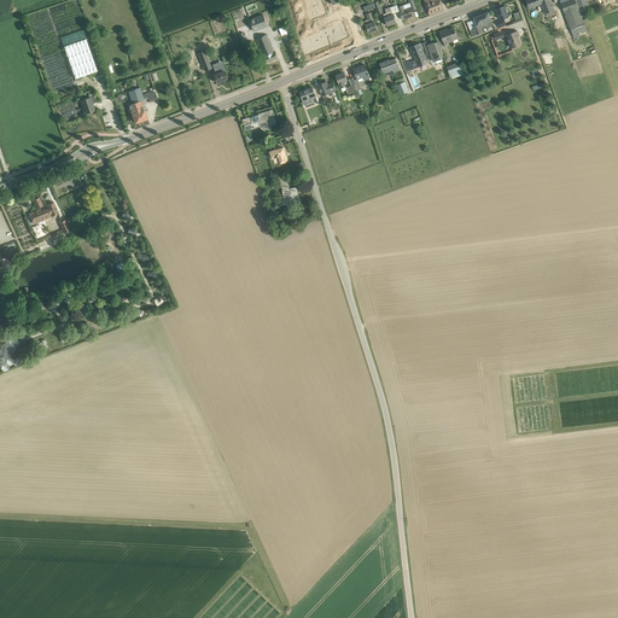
[(403,6),(398,7),(403,19),(415,16),(413,10),(417,9),(413,0),(408,0),(412,7),(404,10),(403,6)]
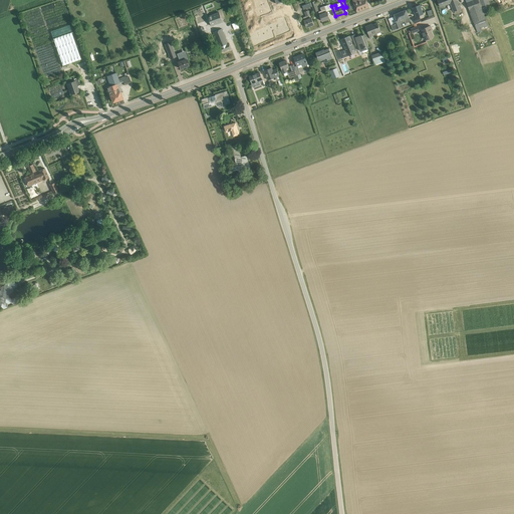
[(352,0),(357,12),(369,7),(366,0),(352,0)]
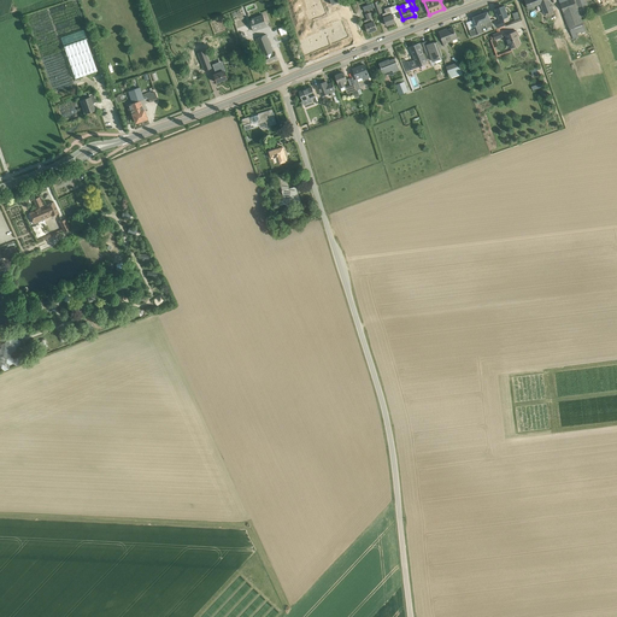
[(550,0),(526,0),(529,9),(541,4),(545,15),(554,10),(550,0)]
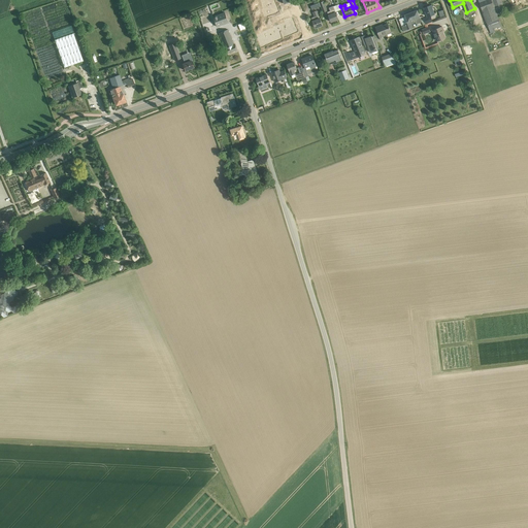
[(491,0),(479,0),(487,23),(490,30),(489,30),(490,33),(495,31),(494,29),(501,26),(499,19),(491,0)]
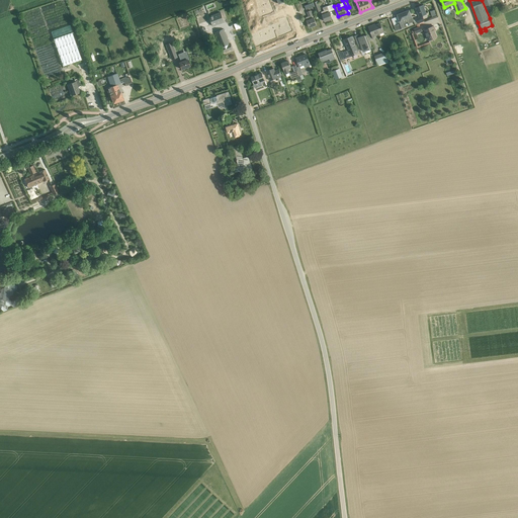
[(260,5),(262,9),(272,5),(270,1),(260,5)]
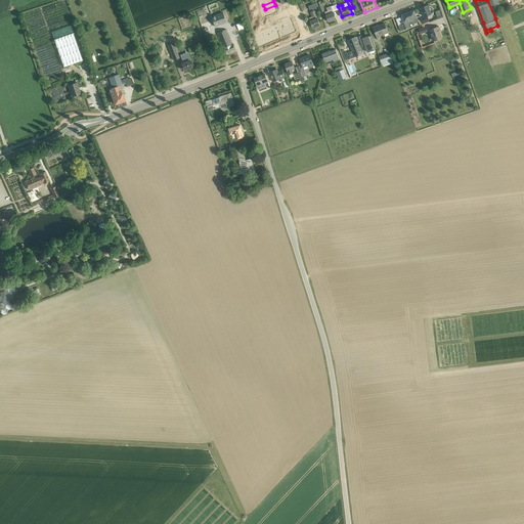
[(276,10),(275,5),(265,9),(267,14),(276,10)]
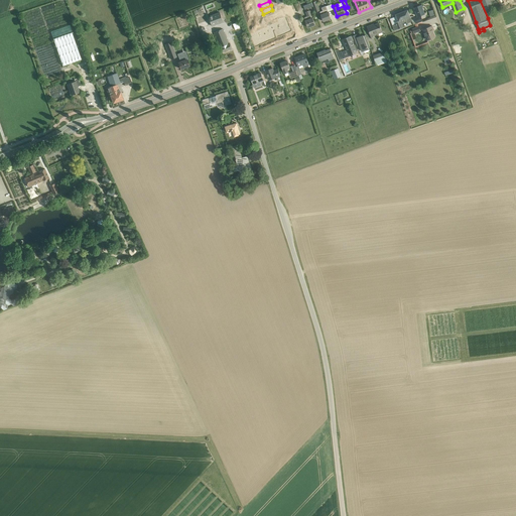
[(415,18),(417,23),(423,21),(420,15),(425,14),(421,5),(414,7),(418,17),(415,18)]
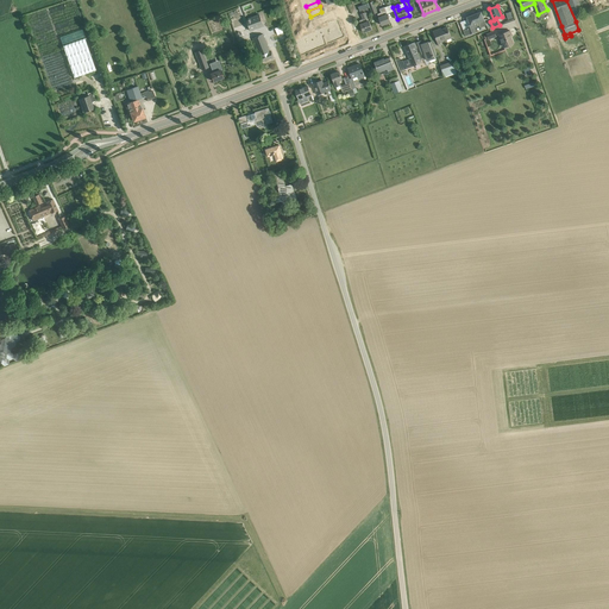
[(390,22),(384,7),(380,8),(381,12),(378,14),(382,25),(390,22)]
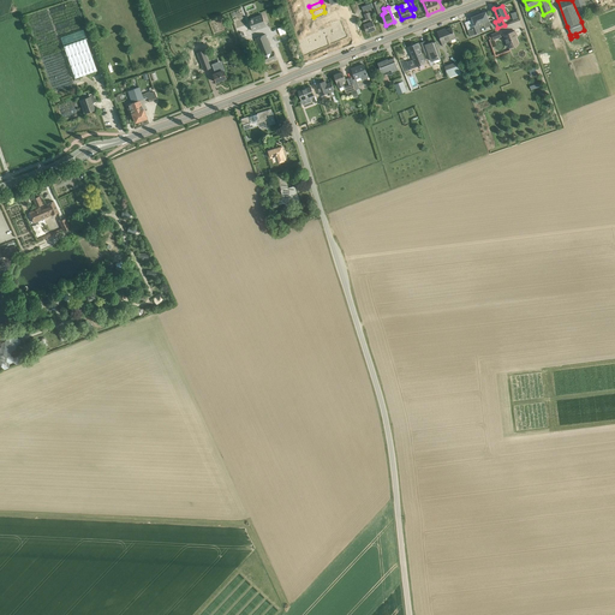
[(368,12),(364,15),(366,19),(363,21),(368,33),(376,29),(372,22),(370,15),(369,12),(368,12)]
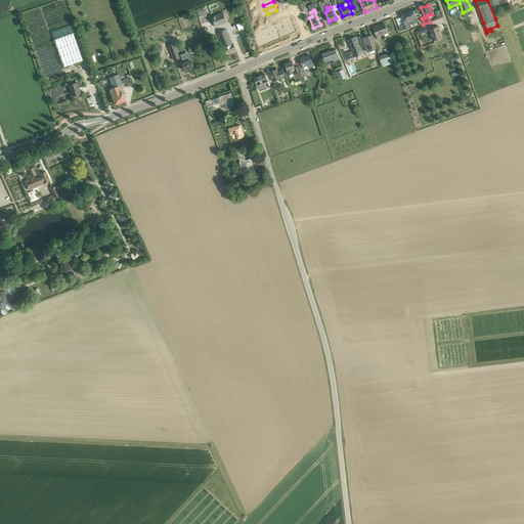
[(419,22),(415,10),(402,14),(405,22),(401,23),(402,25),(398,26),(400,31),(411,27),(410,24),(412,23),(413,24),(419,22)]
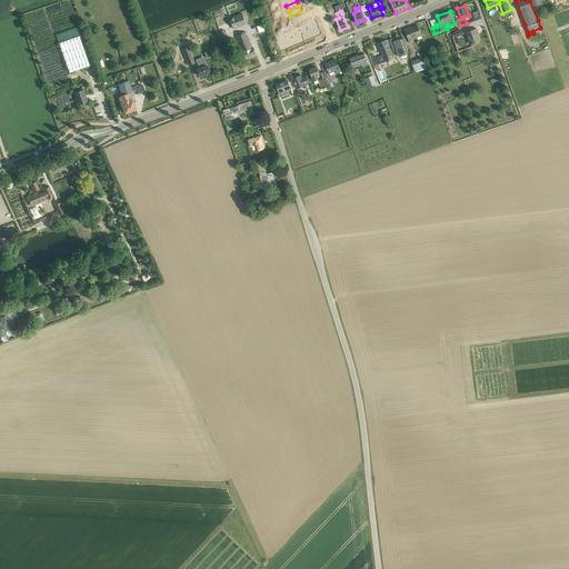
[(247,25),(242,13),(230,18),(235,29),(247,25)]
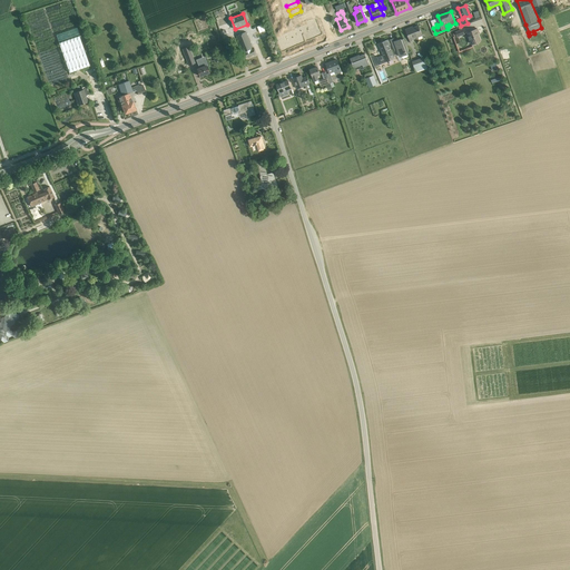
[(312,25),(315,35),(322,32),(317,22),(312,25)]
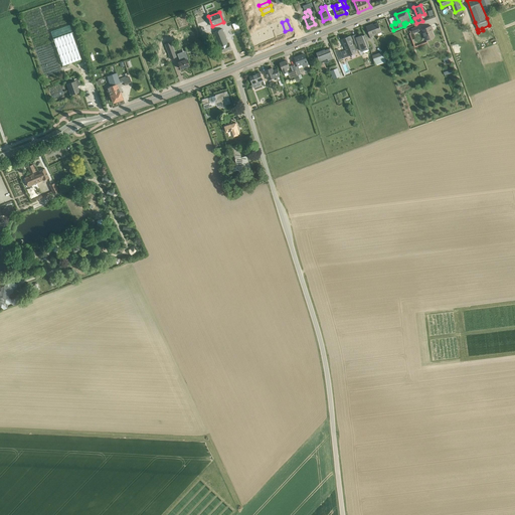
[(280,34),(285,32),(285,31),(282,22),(276,24),(280,34)]
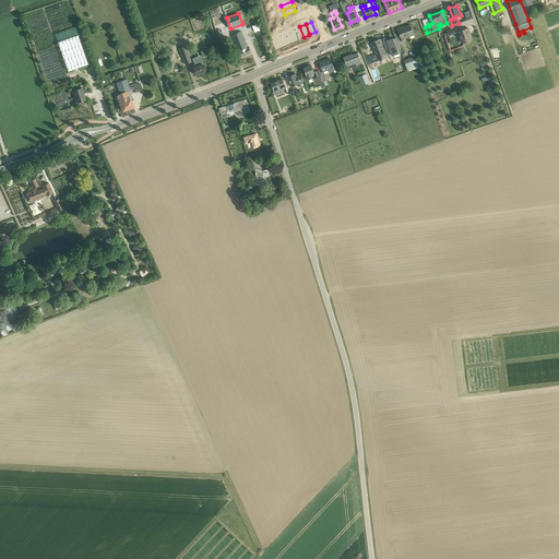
[(405,26),(399,28),(402,39),(415,35),(411,25),(405,27),(405,26)]
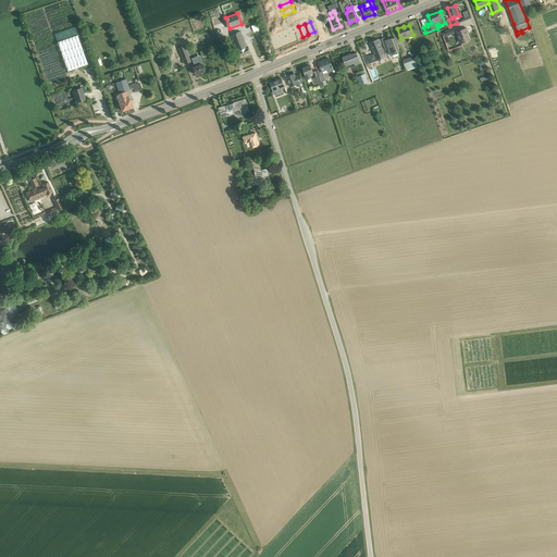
[(450,25),(448,26),(448,29),(445,31),(446,32),(443,33),(444,36),(446,35),(447,36),(454,34),(450,25)]
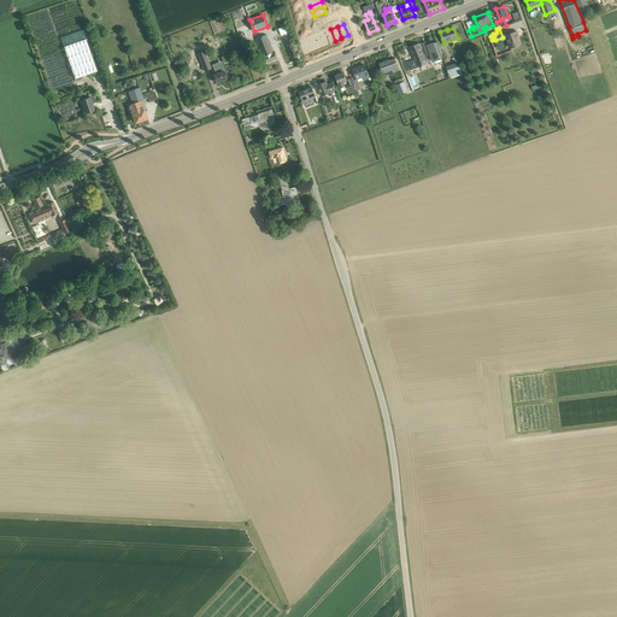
[(64,43),(87,39),(84,31),(62,36),(64,43)]
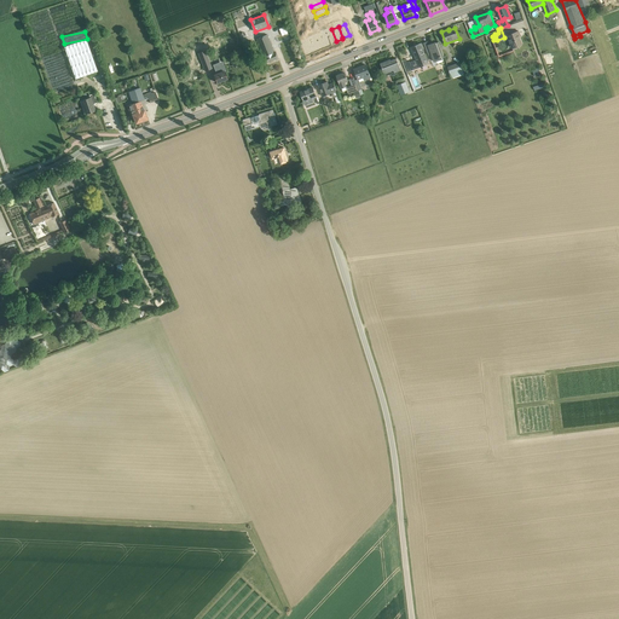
[(320,34),(324,46),(331,44),(327,32),(320,34)]
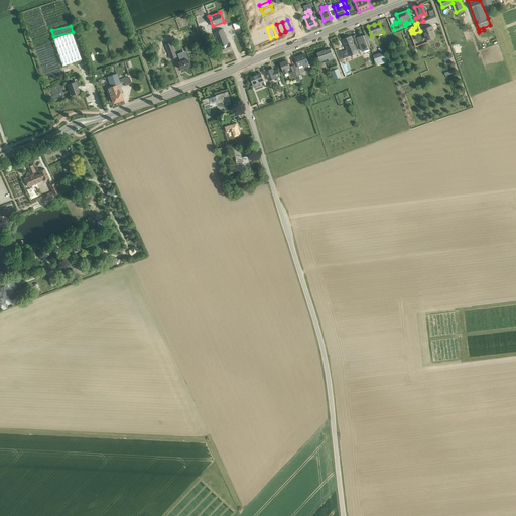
[(434,29),(432,26),(423,29),(427,39),(435,36),(432,30),(434,29)]
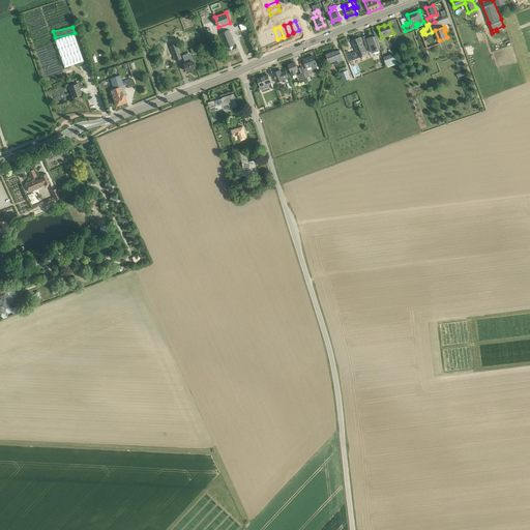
[(274,29),(269,31),(273,41),(277,39),(274,29)]
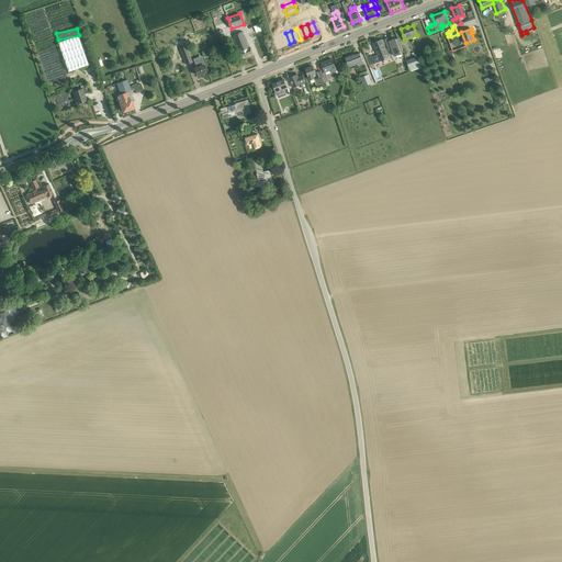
[(281,35),(285,46),(290,44),(285,33),(281,35)]
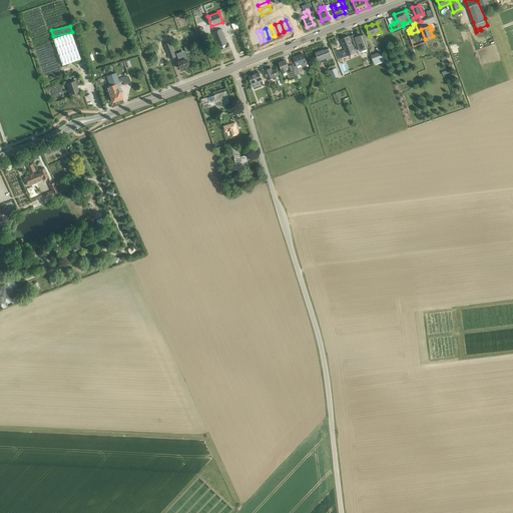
[(251,34),(255,44),(261,42),(257,32),(251,34)]
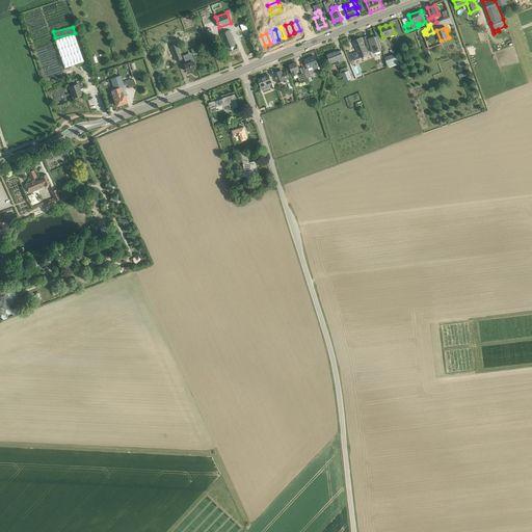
[(74,35),(54,42),(64,69),(83,62),(74,35)]
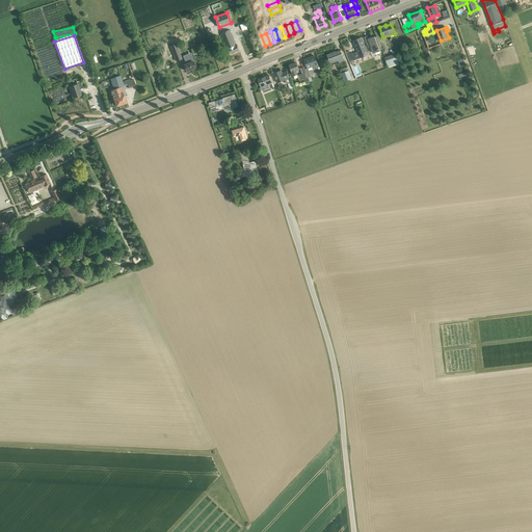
[(382,49),(377,36),(375,37),(374,36),(368,38),(369,41),(366,42),(368,48),(371,47),(373,52),(382,49)]
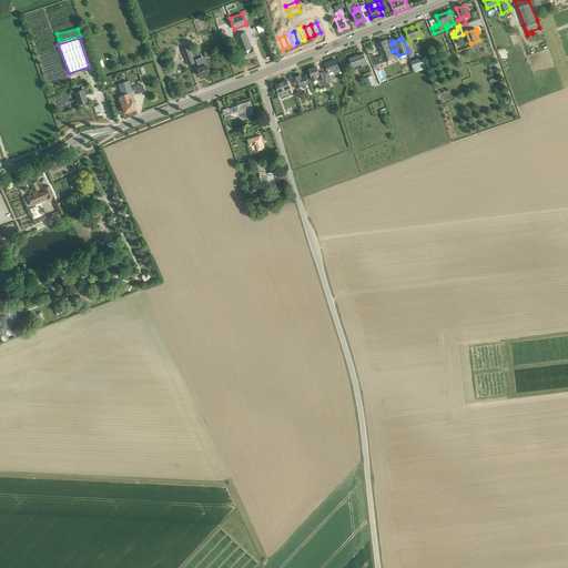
[(376,57),(376,56),(372,58),(373,61),(377,60),(379,64),(385,61),(384,59),(393,56),(386,40),(377,43),(383,54),(376,57)]
